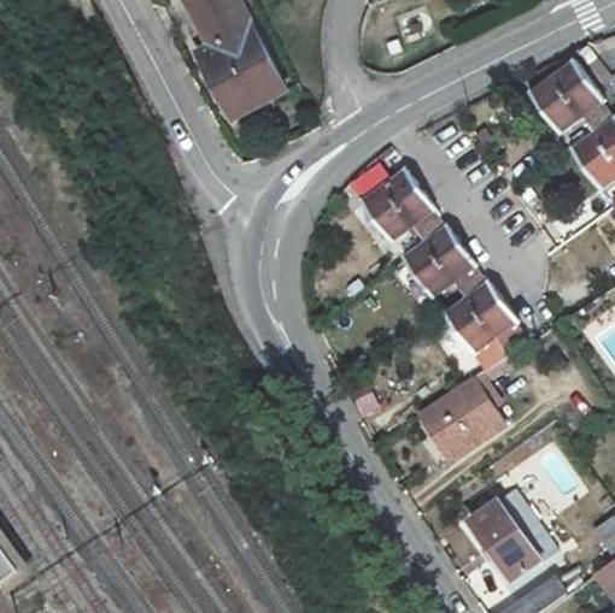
[(185,0),(206,46),(194,51),(226,117),(280,90),(235,0),(185,0)]
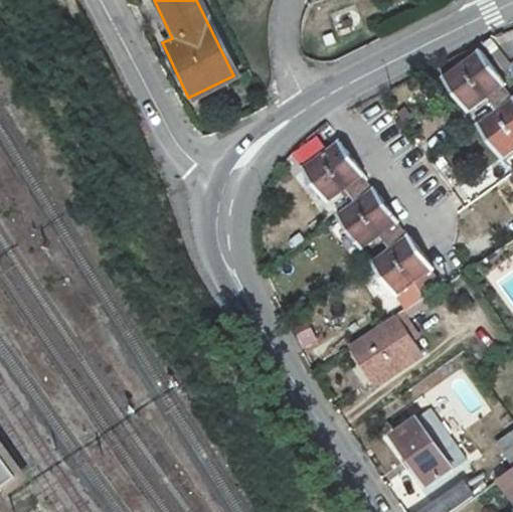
[(505,83),(482,51),(446,78),(469,111),(487,98),(495,110),(477,123),(500,154),(512,144),(512,169),(512,171),(512,172),(512,96),(511,98),(502,86),(505,83)]
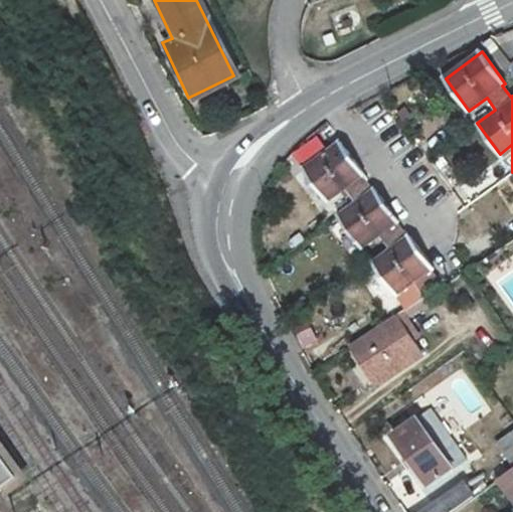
[(512,61),(500,66),(510,92),(512,90),(512,61)]
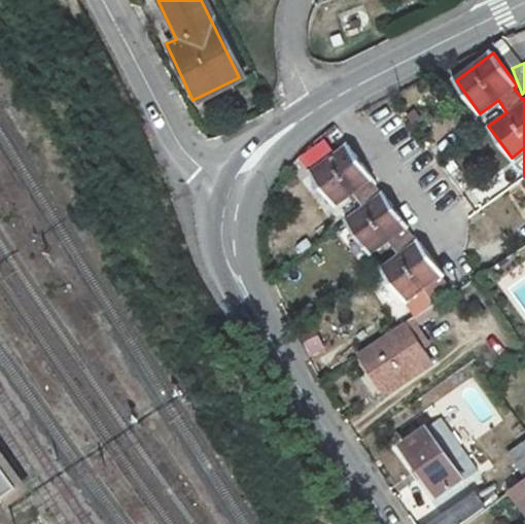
[(370,175),(345,141),(306,170),(330,203),(350,188),(360,204),(343,216),(368,251),(385,238),(395,252),(377,266),(401,300),(420,286),(432,303),(448,291),(436,277),(441,273),(416,239),(412,242),(401,228),(406,224),(381,189),(377,193),(366,178),(370,175)]
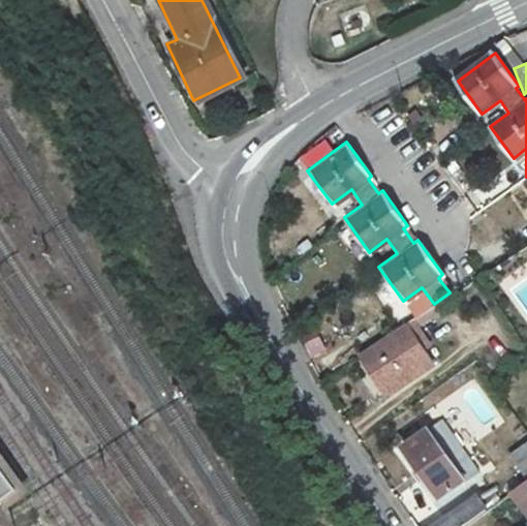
[(381,392),(431,361),(406,321),(358,352),(381,392)]
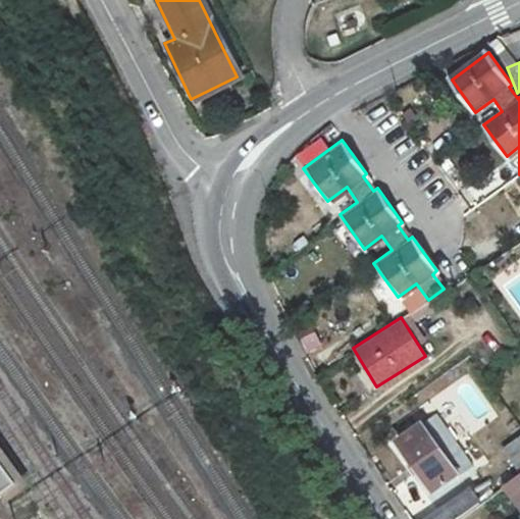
[(306,351),(320,344),(309,321),(295,328),(306,351)]
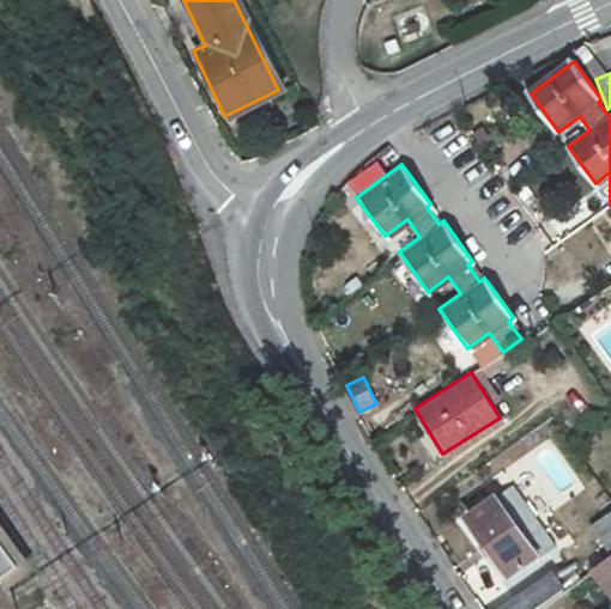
[(503,572),(550,539),(512,485),(465,518),(503,572)]
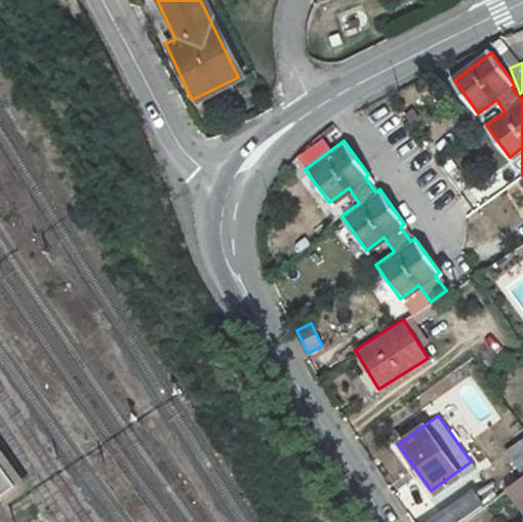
[(522,477),(522,475),(522,442),(506,454),(522,477)]
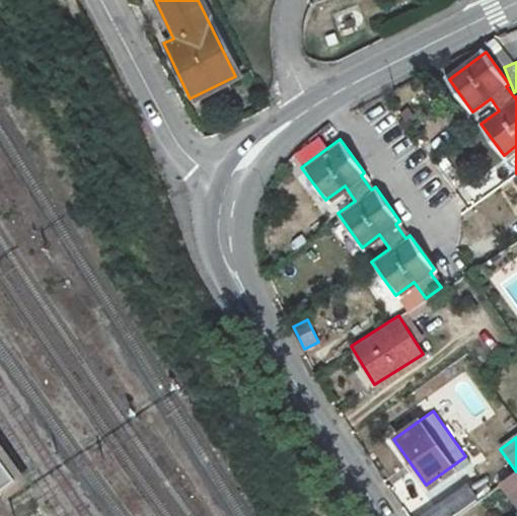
[(20,473),(0,445),(0,487),(20,473)]
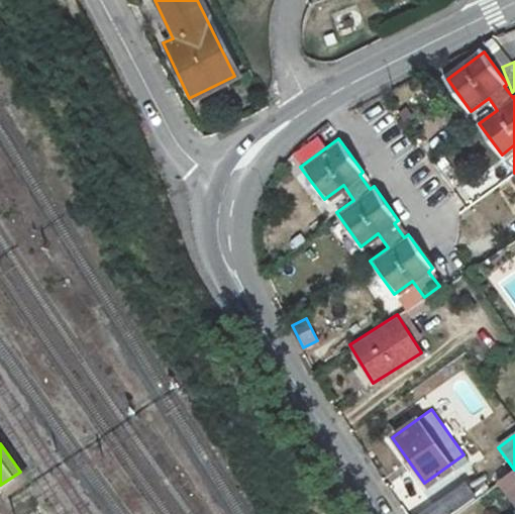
[(514,495),(514,468),(514,470),(497,481),(510,499),(514,495)]
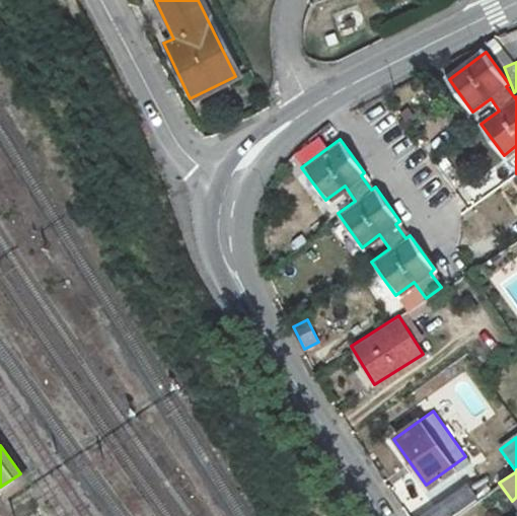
[(453,515),(488,492),(476,475),(420,515),(453,515)]
